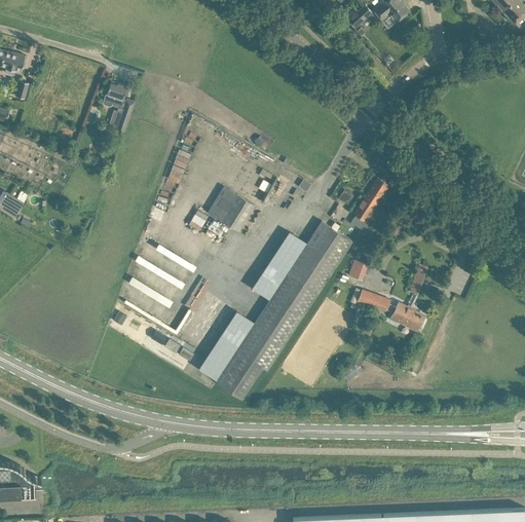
[(387,17),(394,25),(408,13),(398,1),(400,0),(399,0),(384,0),(378,5),(379,7),(372,12),(380,23),(387,17)]
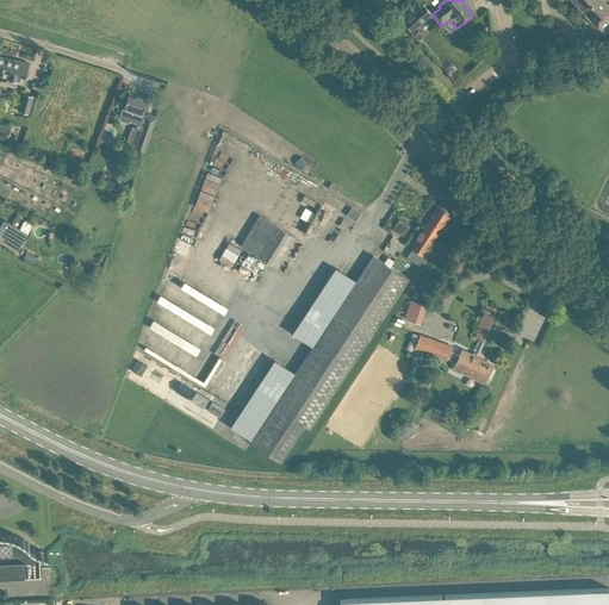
[(582,16),(600,0),(567,0),(569,0),(582,16)]
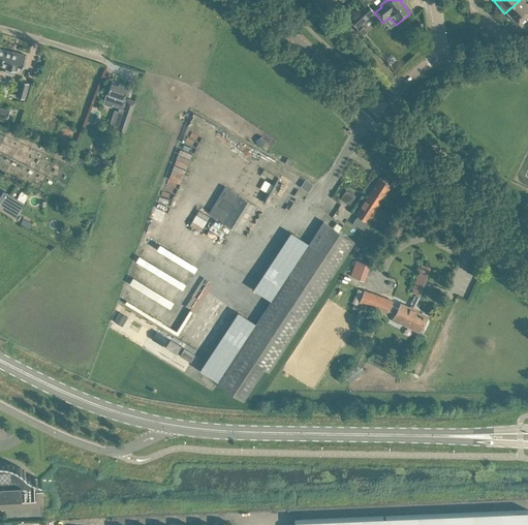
[(520,0),(504,13),(516,27),(525,19),(527,22),(527,4),(526,7),(520,0)]
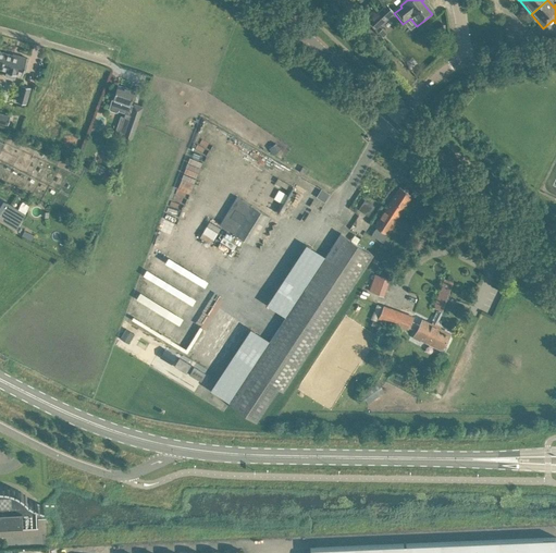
[(368,24),(375,33),(393,16),(385,8),(368,24)]
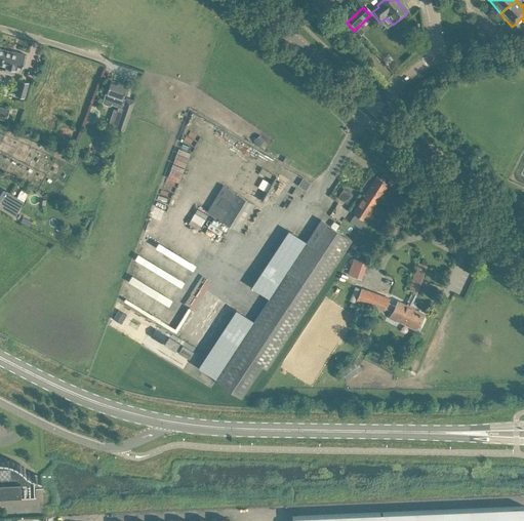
[(5,71),(4,76),(12,78),(14,74),(14,73),(21,75),(25,58),(15,56),(0,51),(0,68),(5,70),(5,71)]
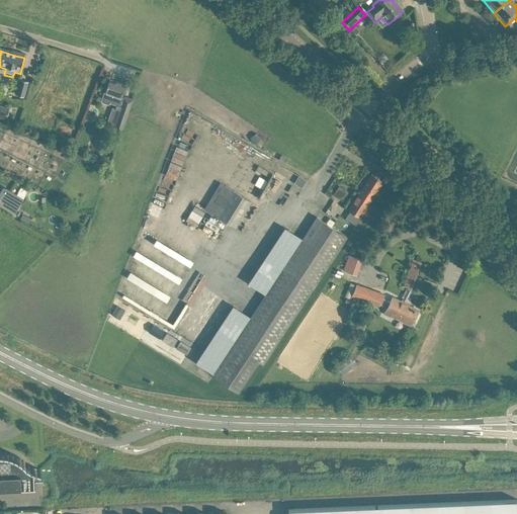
[(27,84),(19,82),(15,98),(23,100),(27,84)]
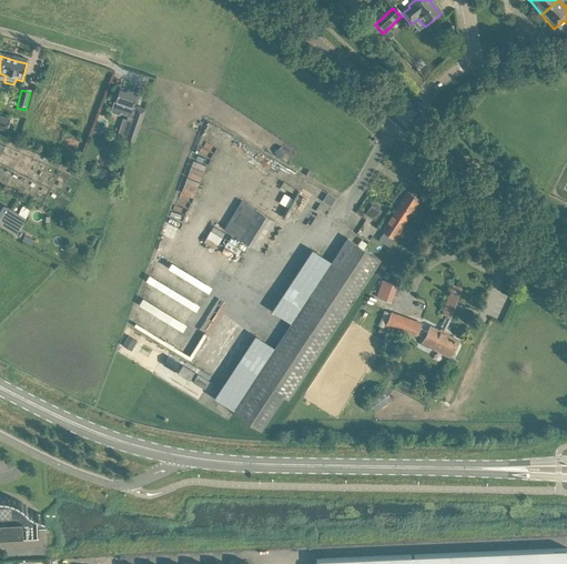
[(112,106),(110,114),(111,117),(117,119),(120,117),(127,119),(132,121),(132,123),(125,143),(133,145),(140,126),(143,113),(137,111),(135,111),(135,112),(132,110),(137,97),(119,90),(114,104),(112,106)]
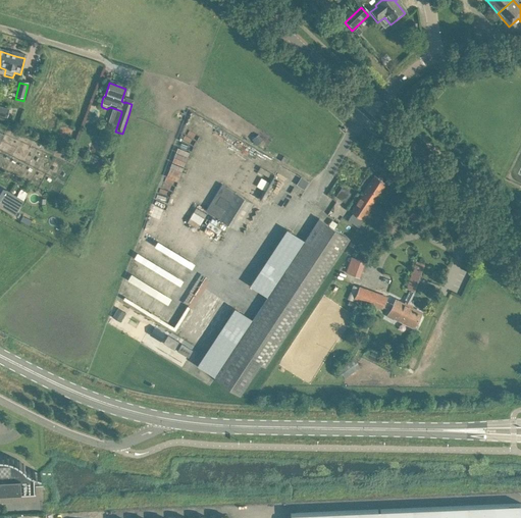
[(8,112),(0,109),(0,118),(6,120),(8,112)]
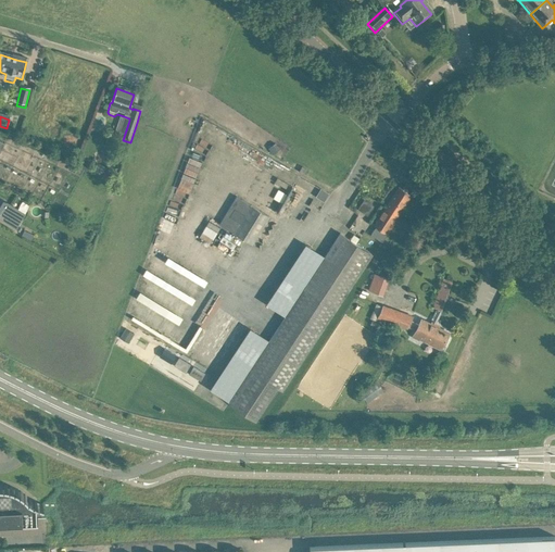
[(186,203),(199,166),(187,162),(173,199),(186,203)]
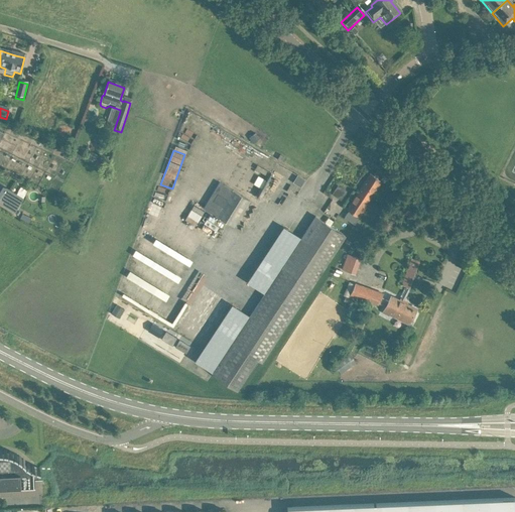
[(86,163),(93,165),(96,158),(89,155),(86,163)]
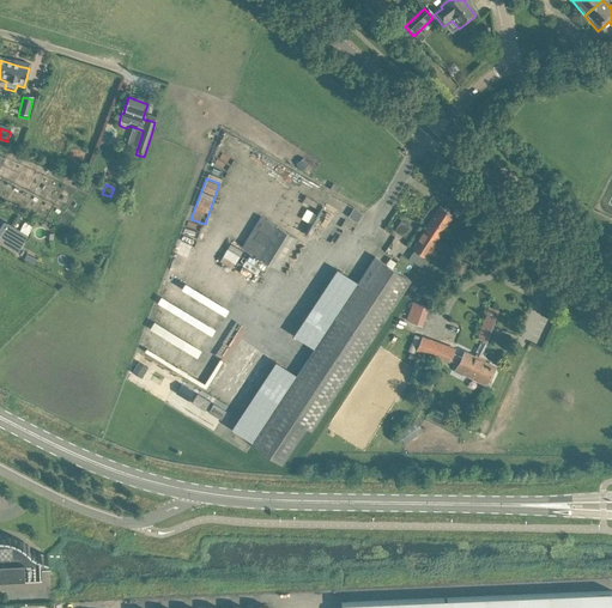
[(425,231),(438,239),(452,219),(454,220),(459,214),(447,206),(442,212),(438,210),(425,231)]
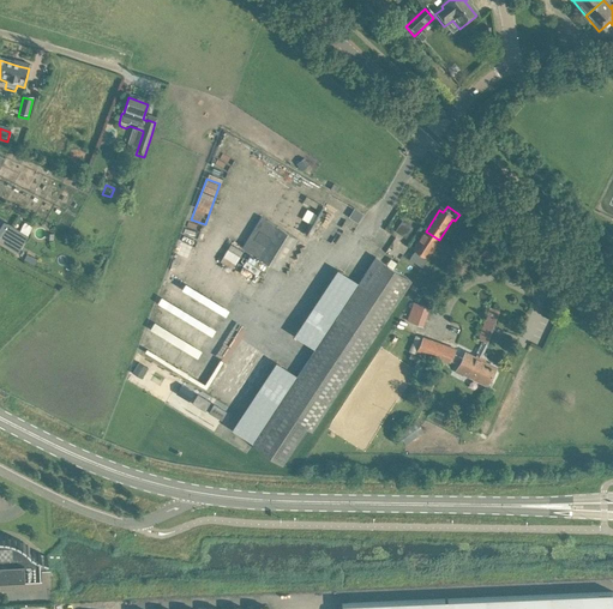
[(277,275),(295,243),(295,242),(258,221),(239,253),(277,275)]
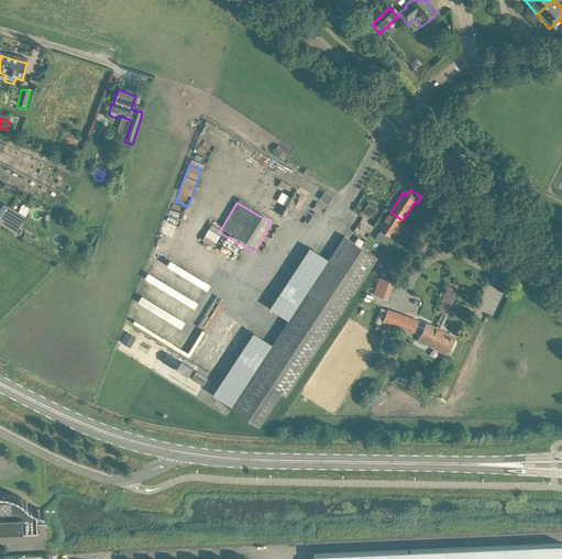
[(0,227),(14,236),(20,227),(12,222),(17,216),(0,205),(0,227)]
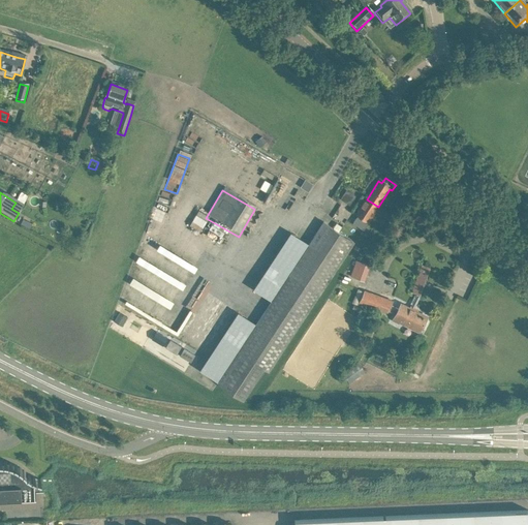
[(348,208),(354,199),(346,193),(340,202),(348,208)]
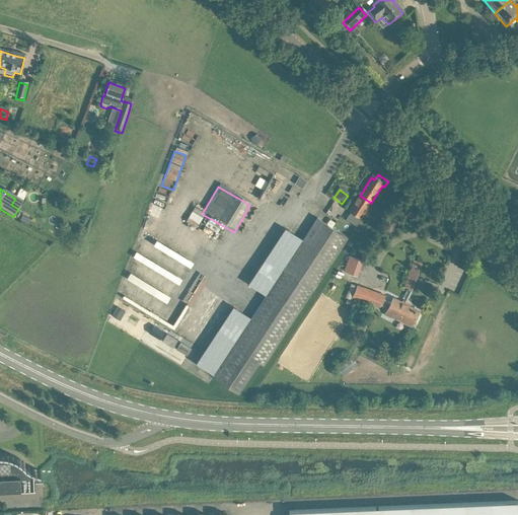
[(365,212),(371,203),(360,196),(348,214),(350,215),(345,223),(356,229),(366,213),(365,212)]
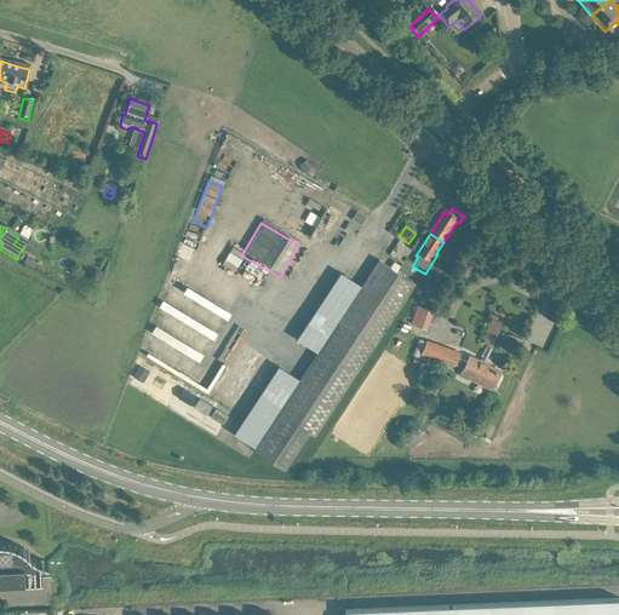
[(231,249),(221,268),(234,275),(245,258),(231,249)]
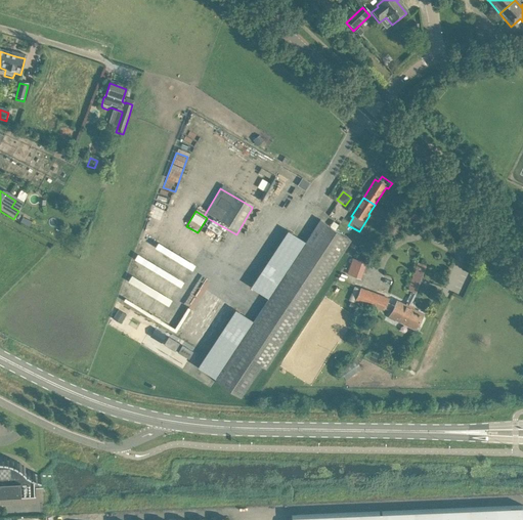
[(325,279),(331,270),(349,243),(319,223),(214,382),(240,398),(259,369),(264,372),(325,279)]
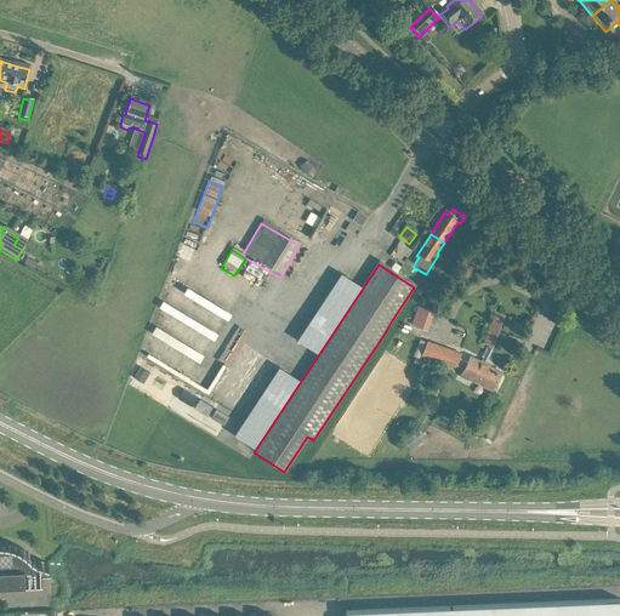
[(411,298),(410,303),(414,307),(417,302),(419,302),(425,294),(421,291),(416,291),(411,298)]
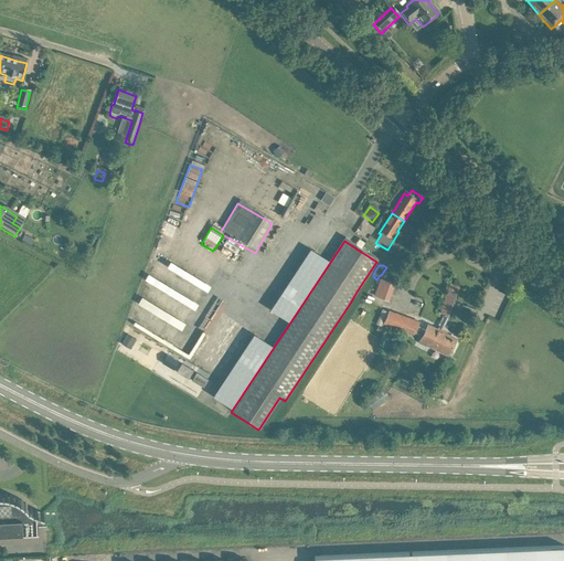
[(148,276),(173,290),(178,285),(152,270),(148,276)]
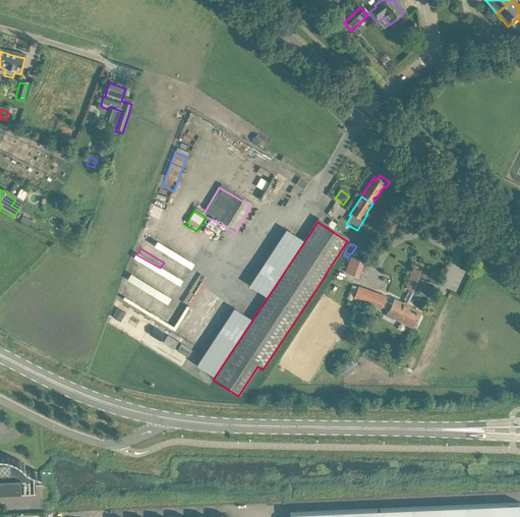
[(365,269),(351,264),(346,279),(360,284),(365,269)]
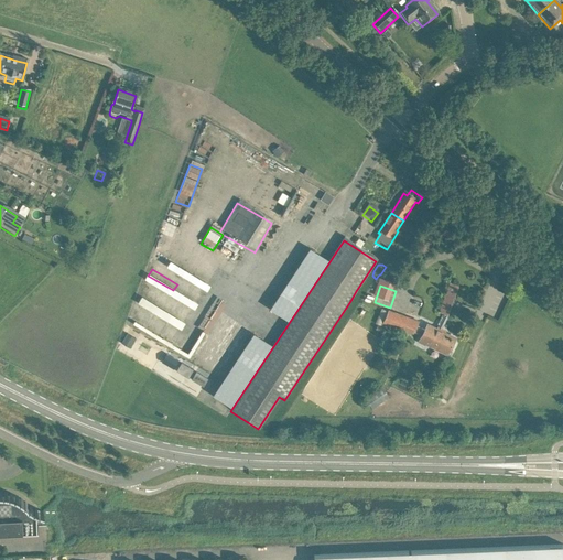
[(448,286),(437,315),(446,319),(457,289),(448,286)]
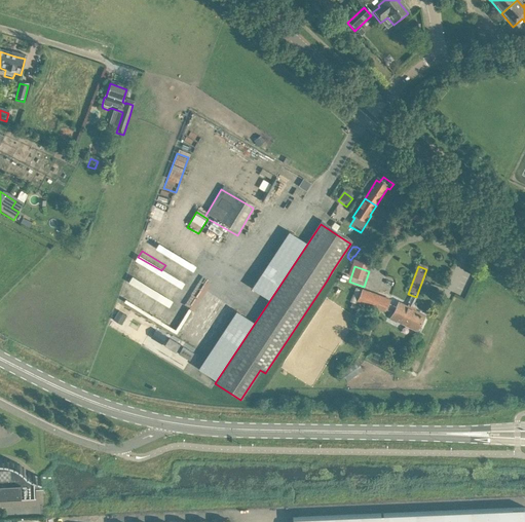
[(172,269),(169,274),(179,281),(182,275),(172,269)]
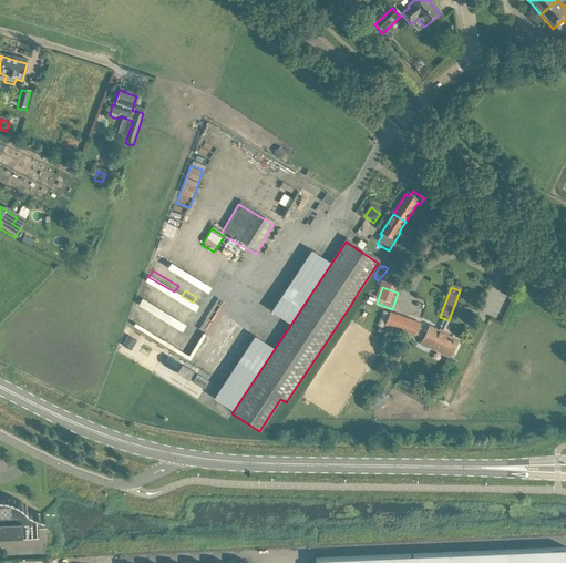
[(389,317),(383,328),(414,339),(415,337),(423,341),(420,347),(426,350),(430,351),(432,348),(450,357),(449,360),(456,344),(446,339),(438,335),(429,330),(425,335),(418,330),(419,327),(389,316),(389,317)]
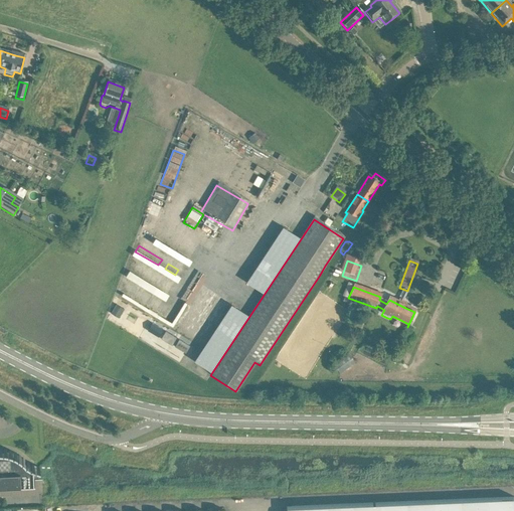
[(115,307),(112,313),(120,318),(124,312),(115,307)]
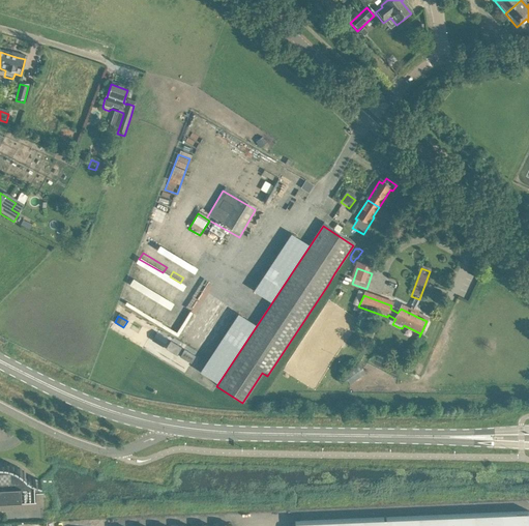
[(347,377),(344,380),(348,384),(358,376),(352,369),(345,375),(347,377)]
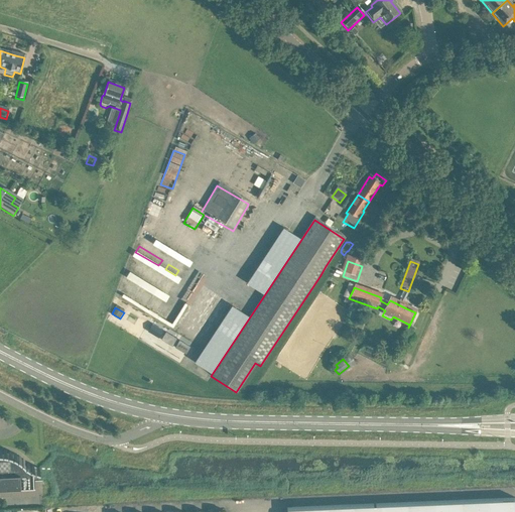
[(34,484),(33,484),(32,471),(33,470),(31,469),(30,470),(28,468),(28,467),(26,466),(25,467),(23,465),(24,464),(22,463),(21,463),(19,462),(20,461),(18,459),(17,460),(15,459),(16,458),(13,457),(10,457),(11,456),(8,455),(8,456),(5,455),(5,454),(3,454),(3,455),(0,455),(0,454),(0,486),(34,485),(34,484)]
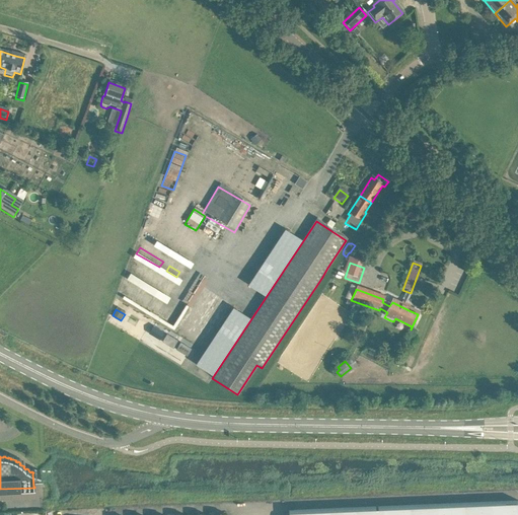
[(517,514),(517,504),(288,514),(517,514)]
